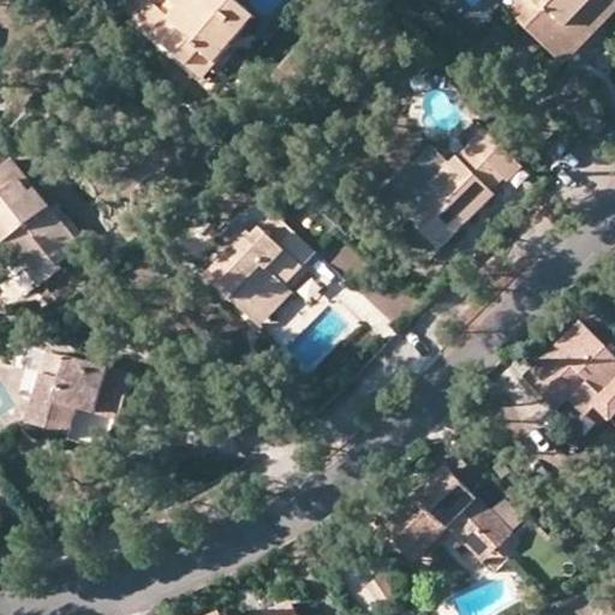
[(138,21),(153,3),(150,0),(121,0),(119,4),(138,21)]
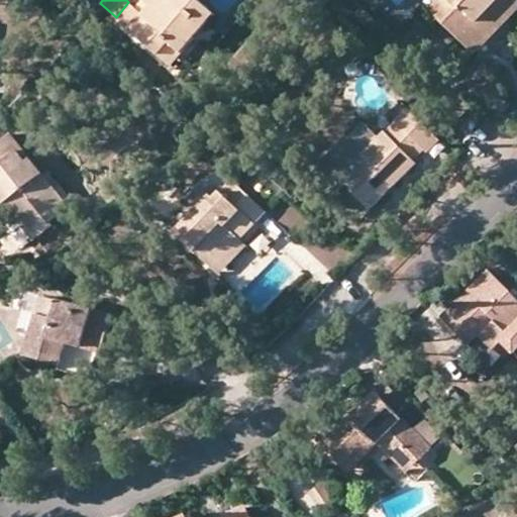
[(128,2),(116,17),(171,64),(215,14),(198,0),(142,0),(144,1),(137,9),(128,2)]
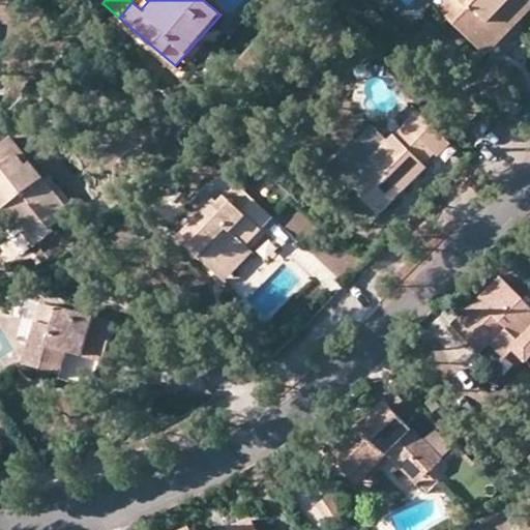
[(486,56),(529,11),(529,0),(484,45),(462,20),(455,26),(486,56)]
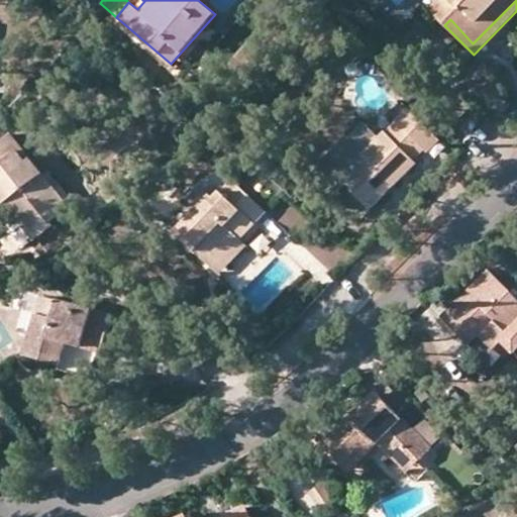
[(473,43),(516,0),(446,0),(458,11),(450,19),(473,43)]
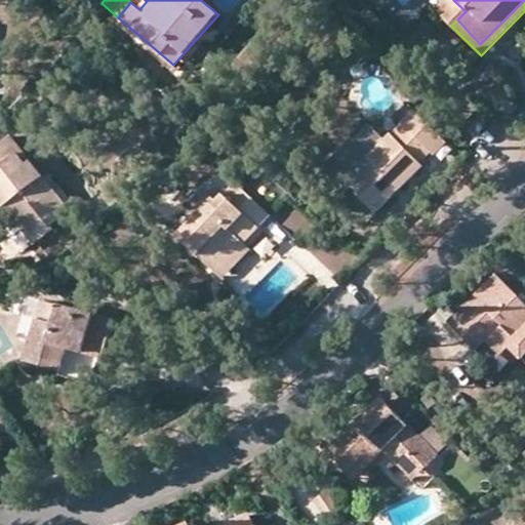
[(376,212),(422,165),(418,161),(429,150),(433,155),(446,140),(414,109),(401,122),(404,125),(392,136),(390,134),(369,155),(354,139),(328,165),(376,212)]
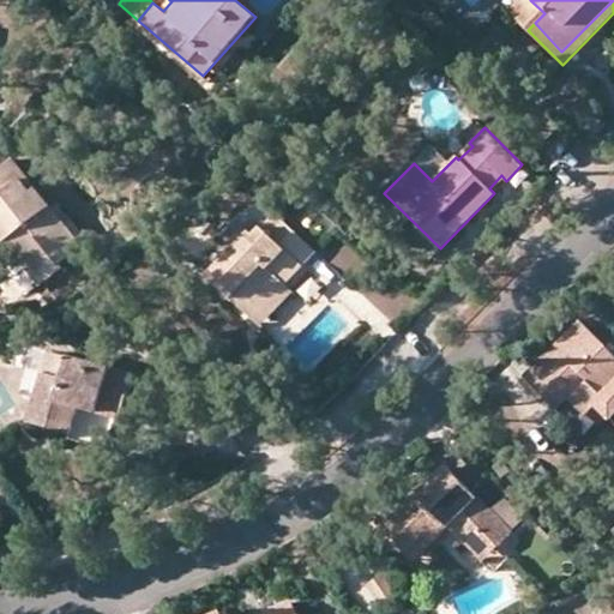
[(58,264),(82,244),(66,224),(35,186),(29,193),(18,179),(25,173),(13,158),(0,168),(0,224),(11,238),(5,242),(19,259),(24,254),(38,272),(54,259),(58,264)]
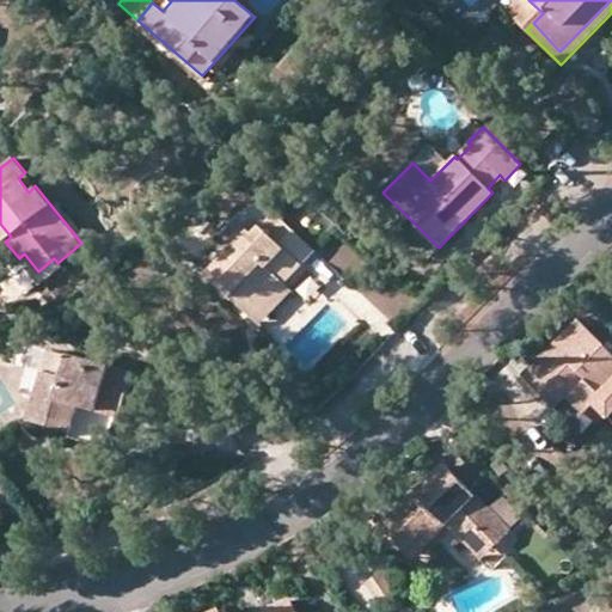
[(29,193),(35,185),(25,172),(18,178),(29,193)]
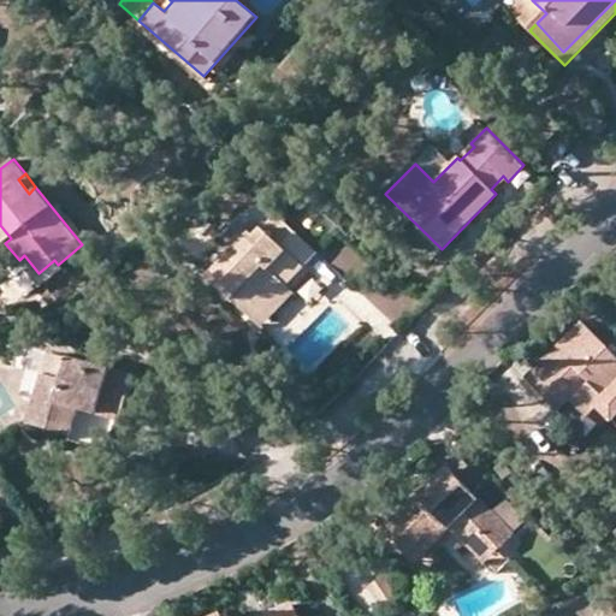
[(298,262),(312,247),(276,214),(255,236),(240,221),(224,237),(235,249),(209,277),(226,292),(236,283),(264,309),(286,285),(277,277),(294,258),(298,262)]
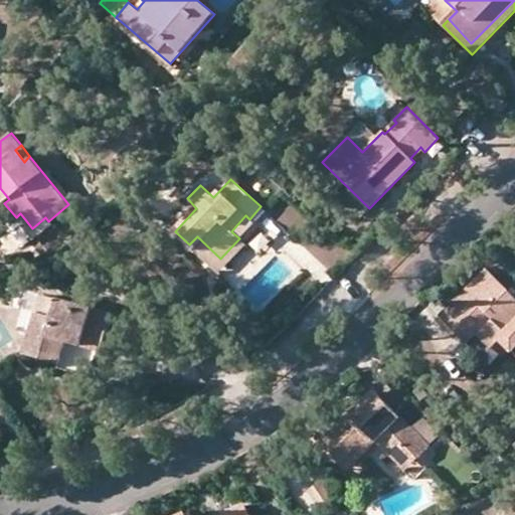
[(55,188),(68,204),(72,200),(60,184),(55,188)]
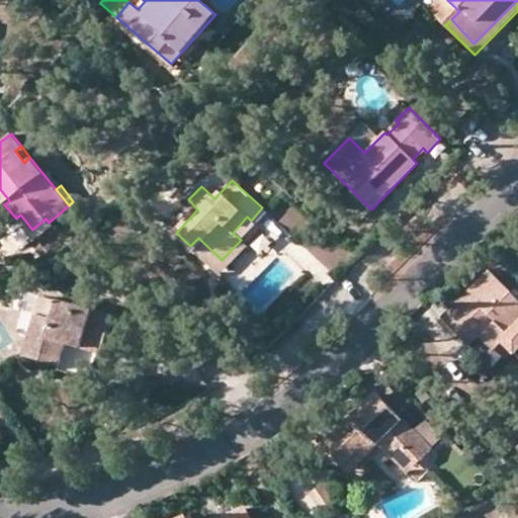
[(0,189),(0,211),(10,224),(15,220),(16,219),(4,204),(9,200),(0,189)]
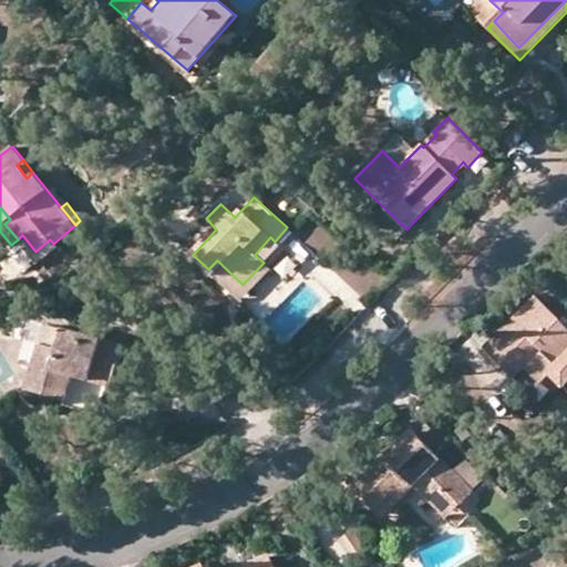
[(264,263),(291,233),(287,227),(275,241),(270,237),(255,255),(264,263)]
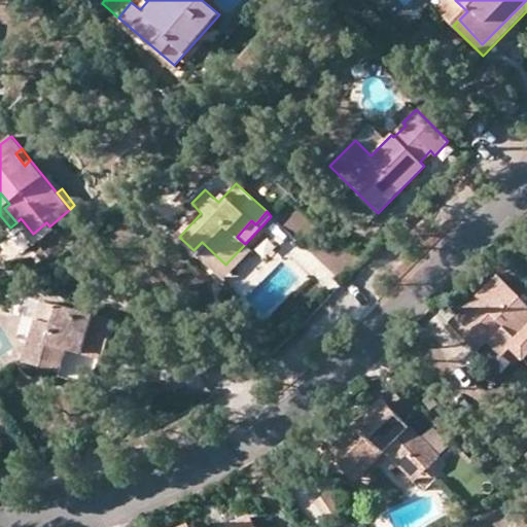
[(21,218),(16,222),(15,223),(34,246),(54,231),(49,226),(46,222),(33,234),(21,218)]
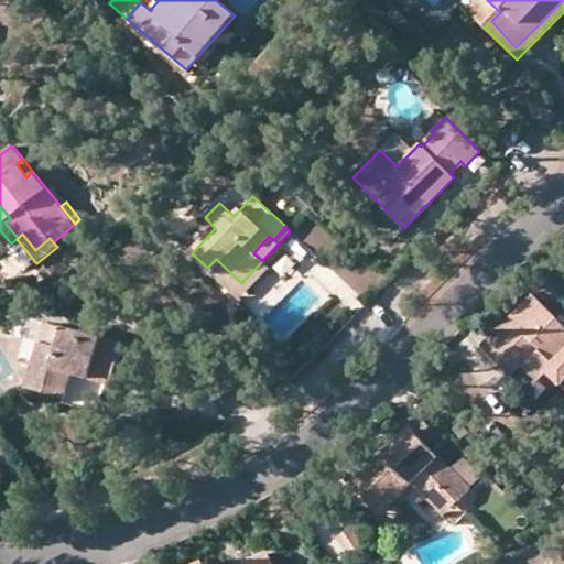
[(216,259),(207,268),(239,300),(269,268),(262,261),(241,283),(216,259)]
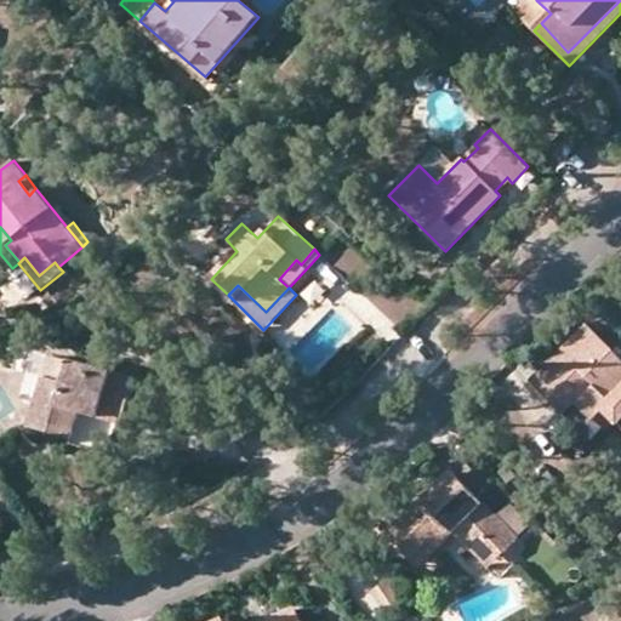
[(620,358),(591,329),(536,385),(565,412),(594,383),(609,398),(608,399),(620,411),(620,358)]
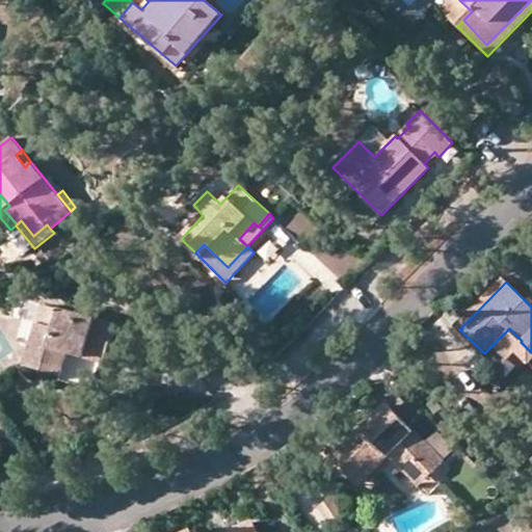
[(65,354),(99,364),(103,365),(115,323),(60,309),(55,328),(35,324),(24,366),(59,375),(65,354)]
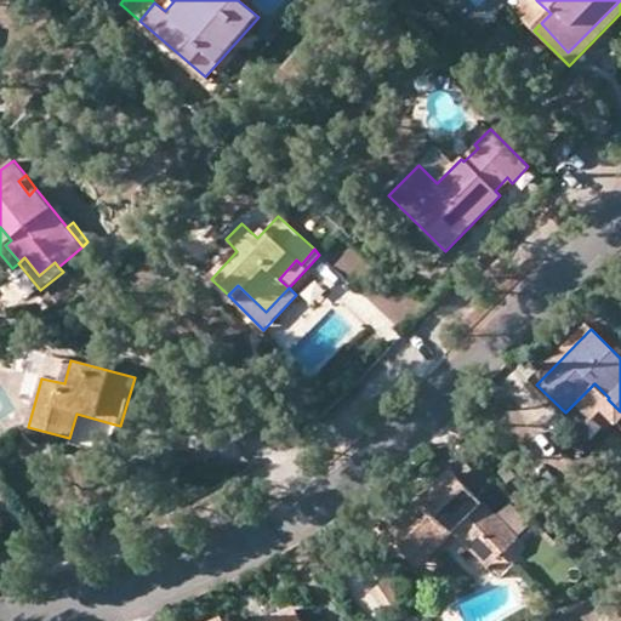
[(77,414),(69,438),(68,444),(107,455),(115,425),(77,414)]
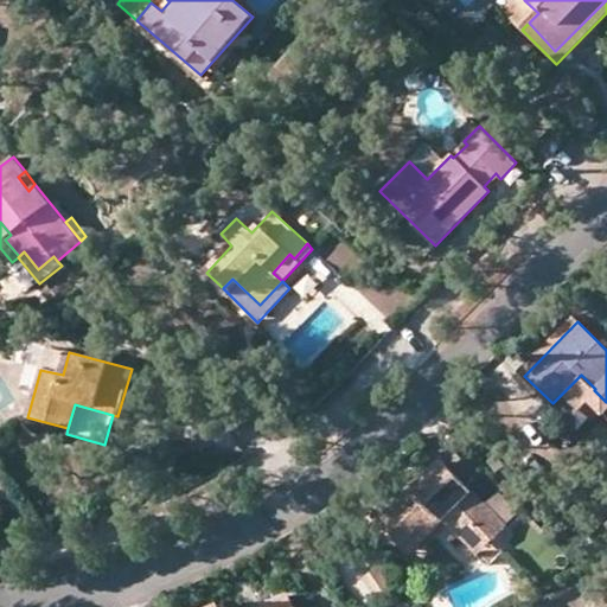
[(496,492),(484,504),(440,461),(428,474),(411,493),(406,487),(376,519),(402,547),(419,530),(428,540),(445,522),(461,538),(474,525),(491,543),(506,526),(503,524),(516,511),(496,492)]
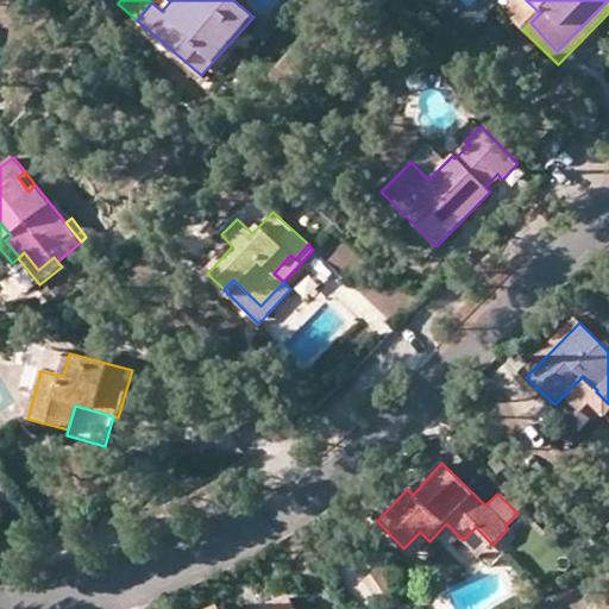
[(413,495),(429,476),(425,470),(407,489),(413,495)]
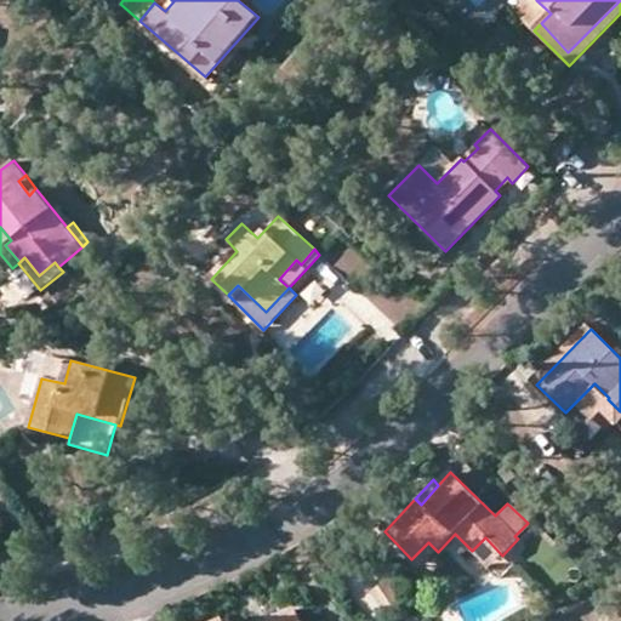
[(485,537),(472,551),(489,568),(502,556),(485,537)]
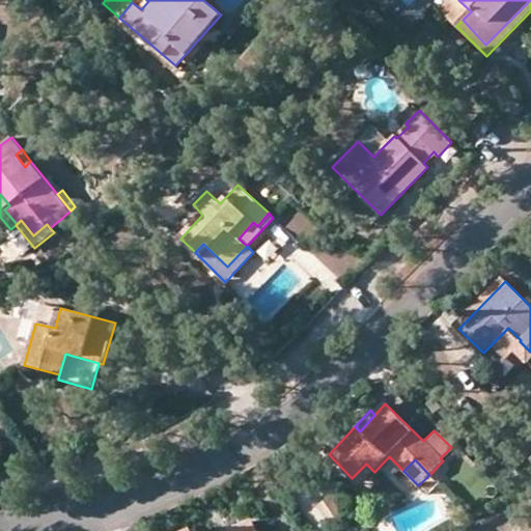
[(366,464),(352,478),(360,485),(374,472),(366,464)]
